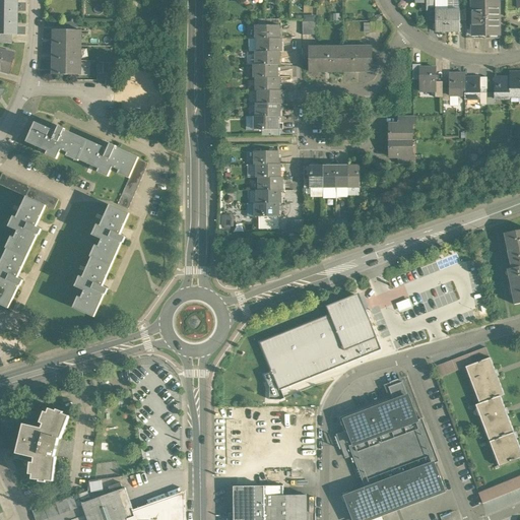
[(15,0),(0,0),(0,10),(15,10),(15,0)]
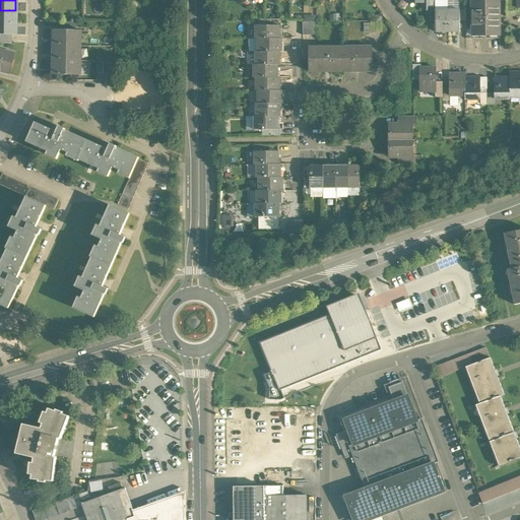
[(458,0),(447,0),(447,11),(459,11),(458,0)]
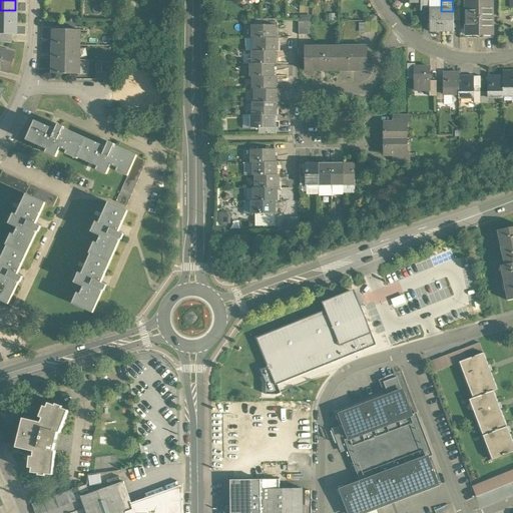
[(508,12),(507,0),(498,0),(499,12),(508,12)]
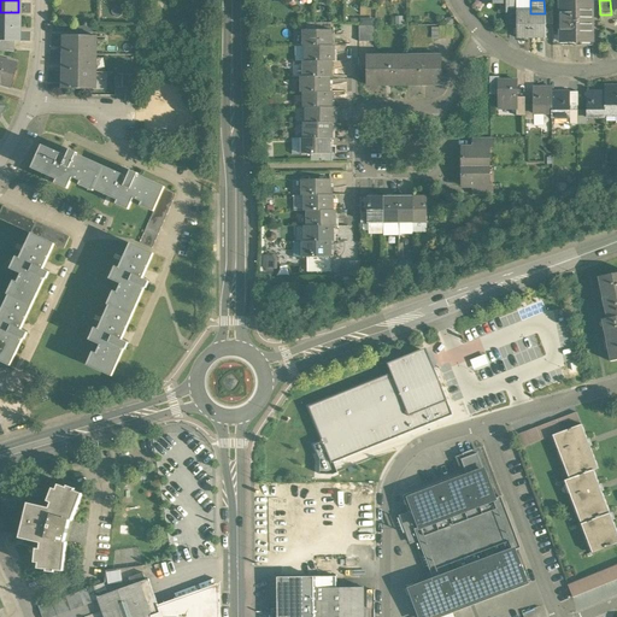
[(592,1),(559,1),(559,33),(559,39),(559,42),(593,42),(592,1)]
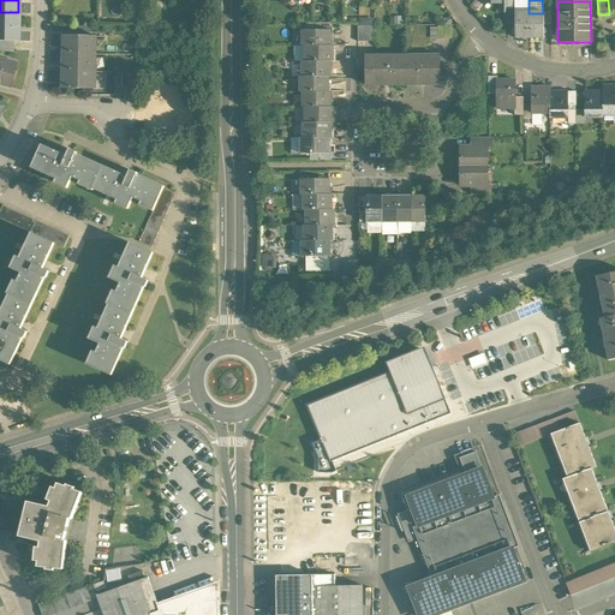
[(18,12),(0,12),(0,27),(18,27),(18,12)]
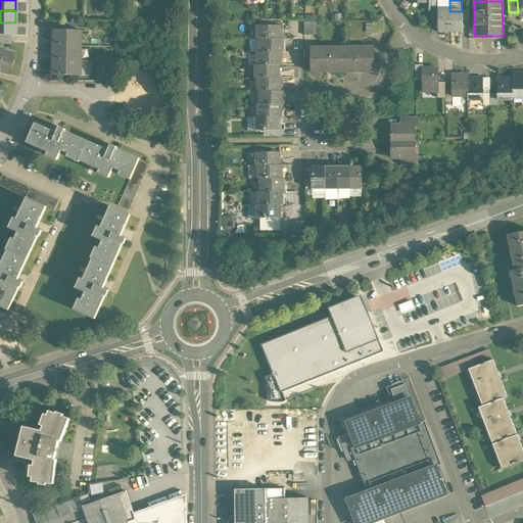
[(450,33),(449,11),(438,11),(437,11),(437,21),(438,33),(450,33)]
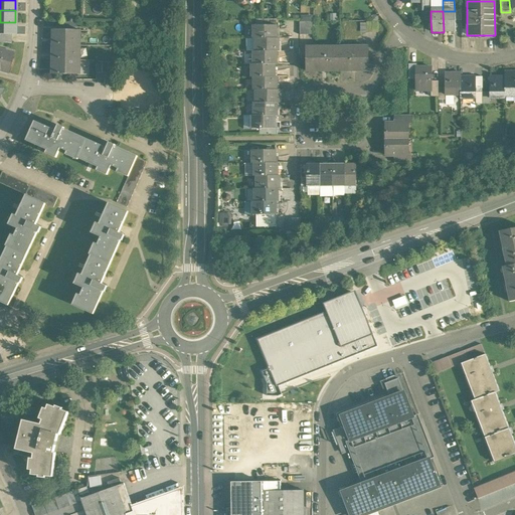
[(456,20),(456,11),(455,11),(443,11),(444,32),(456,32),(456,20)]
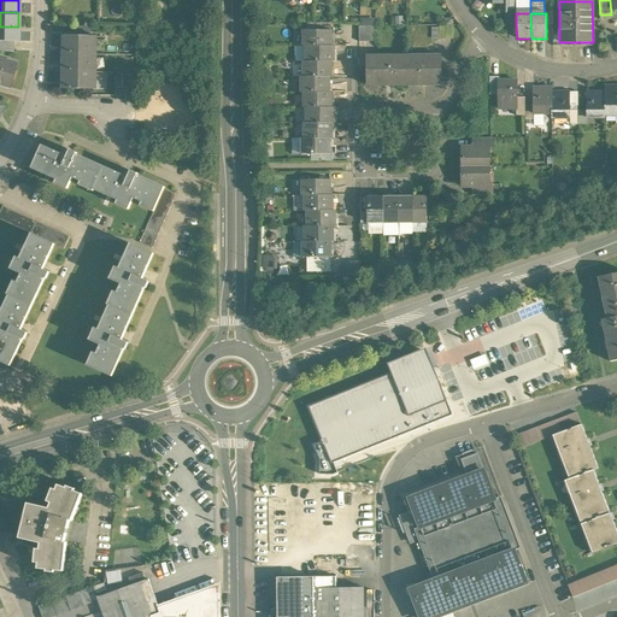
[(18,27),(0,27),(0,41),(13,42),(17,42),(18,27)]
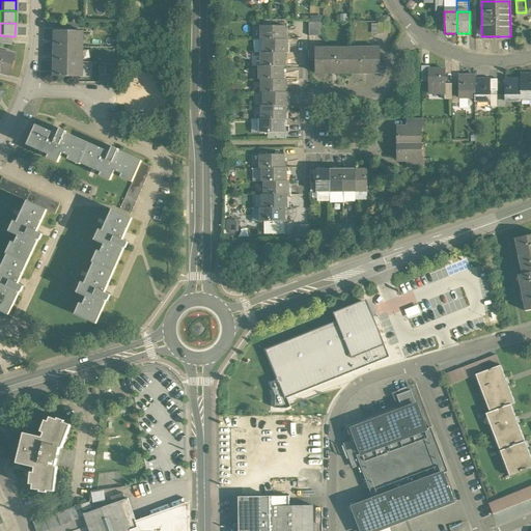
[(322,36),(322,23),(308,23),(309,36),(322,36)]
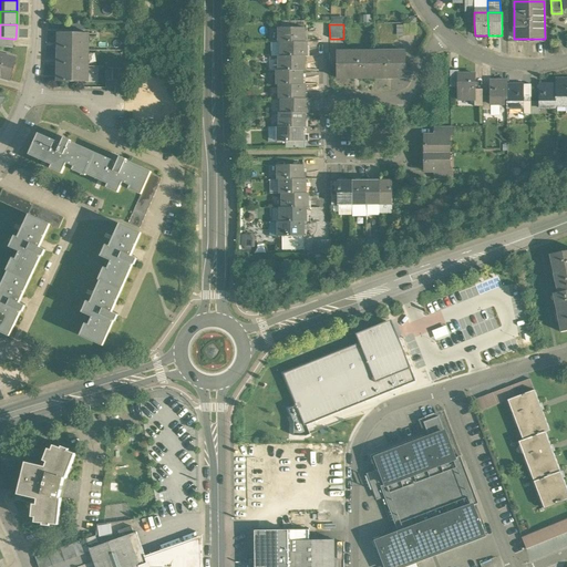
[(415,24),(403,24),(403,37),(415,37),(415,24)]
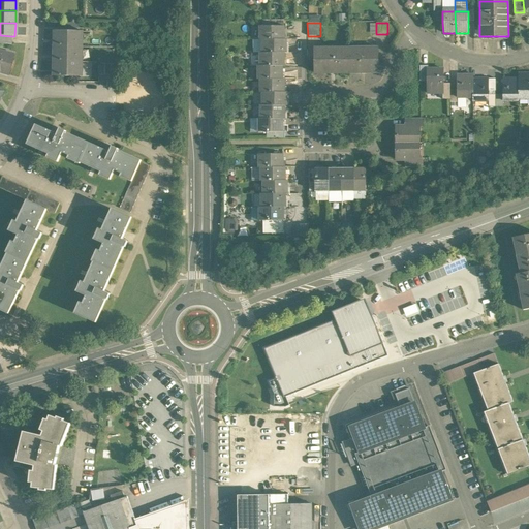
[(262,26),(259,27),(259,40),(261,40),(262,40),(284,39),(284,26),(262,26)]
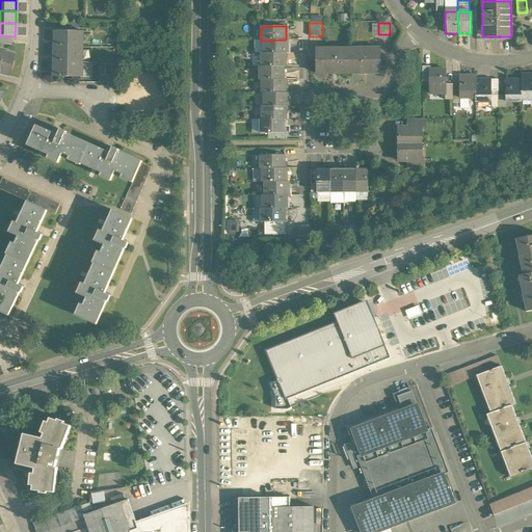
[(482,33),(482,28),(476,28),(477,40),(511,40),(511,36),(482,36),(482,33)]
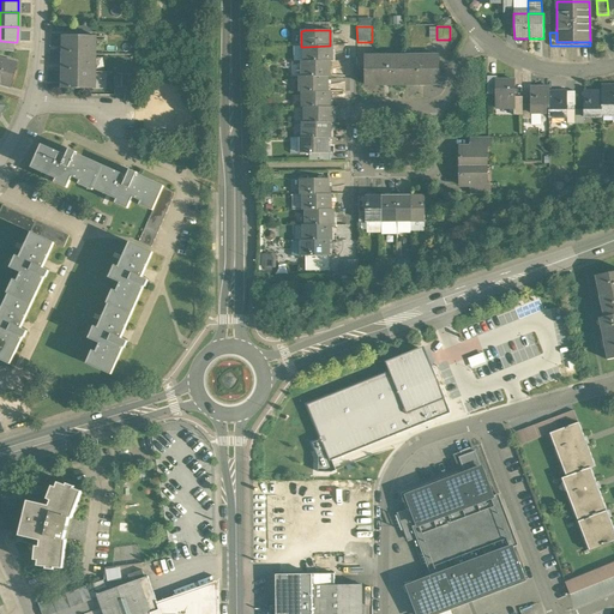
[(95,36),(64,36),(62,54),(95,54),(95,36)]
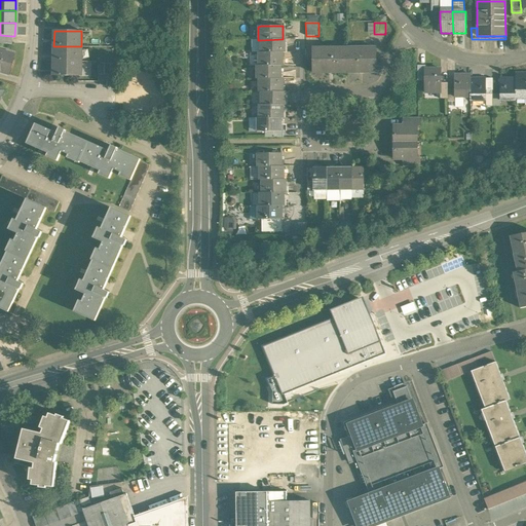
[(11,36),(0,35),(0,43),(11,45),(11,36)]
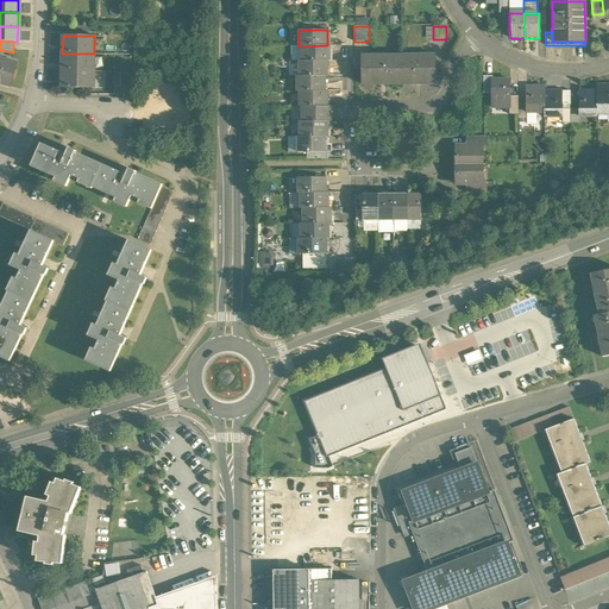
[(327,45),(302,46),(302,62),(327,61),(330,61),(330,45),(327,45)]
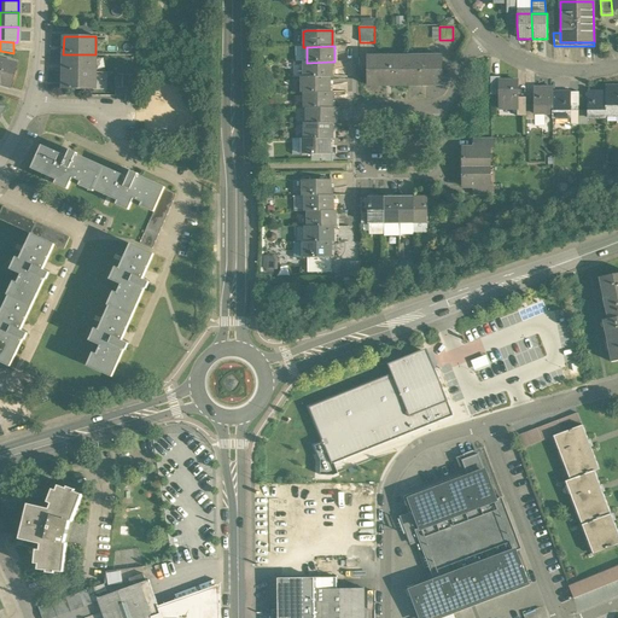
[(95,54),(63,54),(63,71),(94,71),(95,54)]
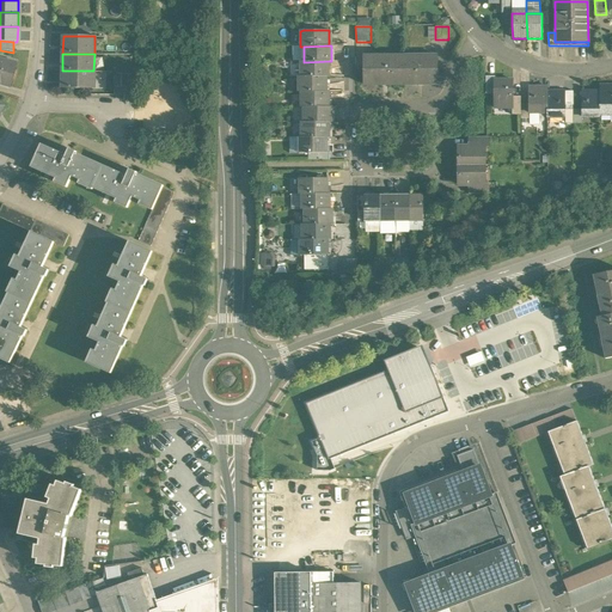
[(429,62),(429,55),(404,56),(404,85),(438,84),(438,62),(429,62)]
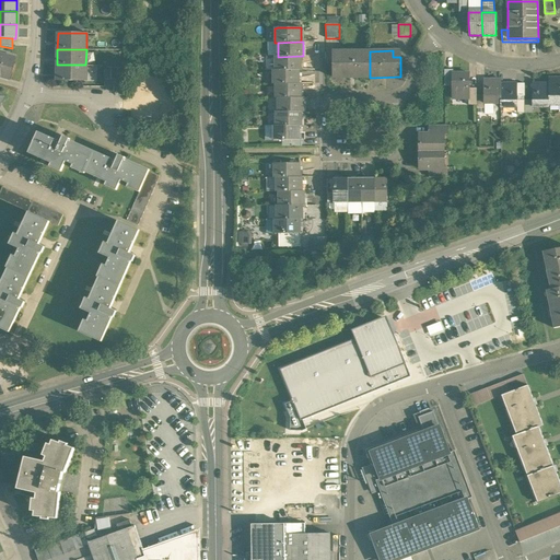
[(370,51),(333,51),(333,78),(370,78),(370,51)]
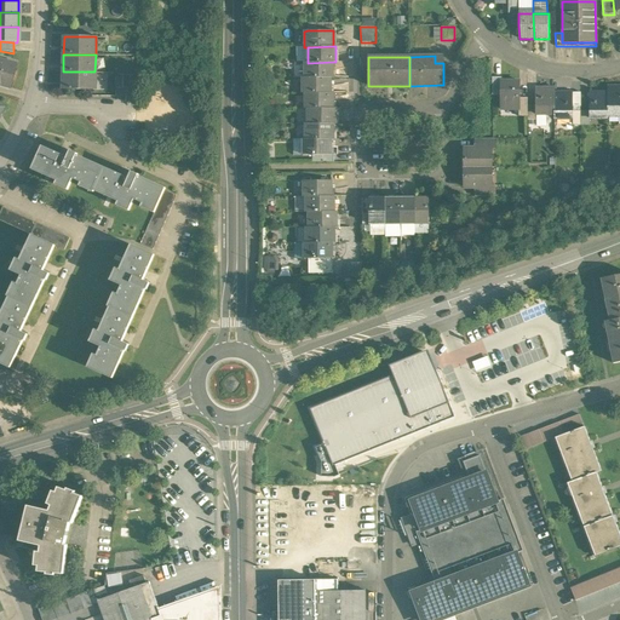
[(0,85),(9,87),(15,64),(0,59),(0,85)]
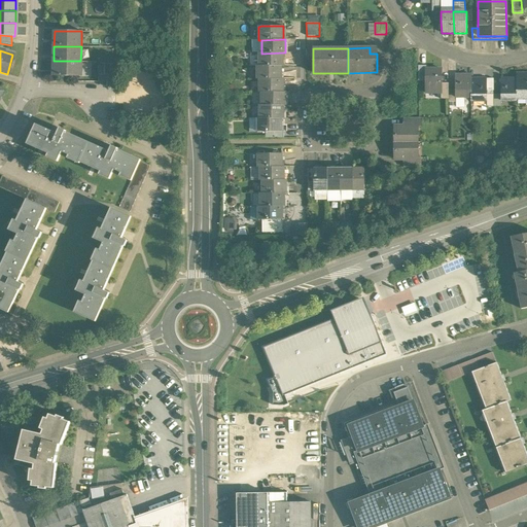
[(261,54),(259,54),(259,66),(281,66),(283,66),(283,53),(261,54)]
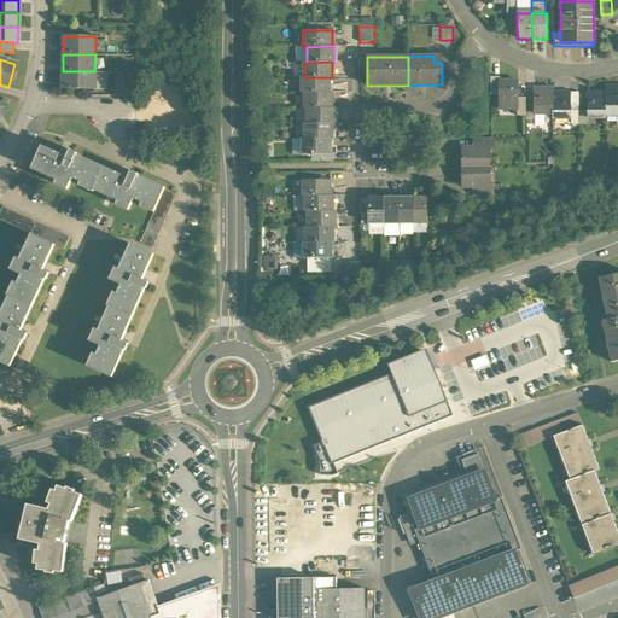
[(94,71),(63,71),(63,89),(94,89),(94,71)]
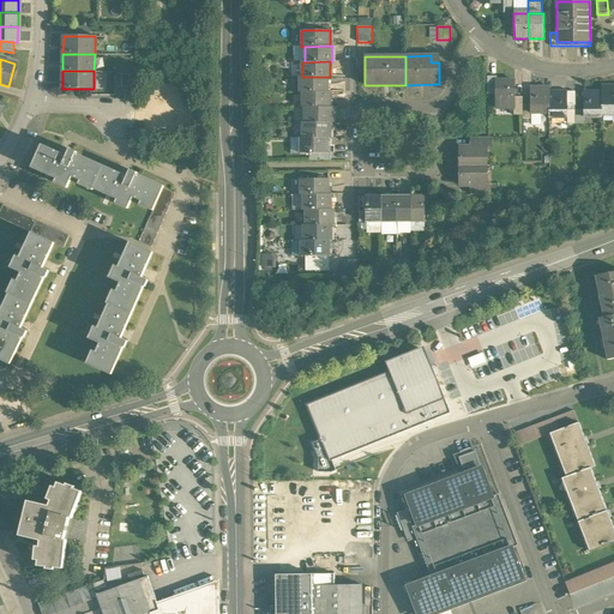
[(302,77),(300,77),(300,92),(302,92),(327,92),(327,77),(302,77)]
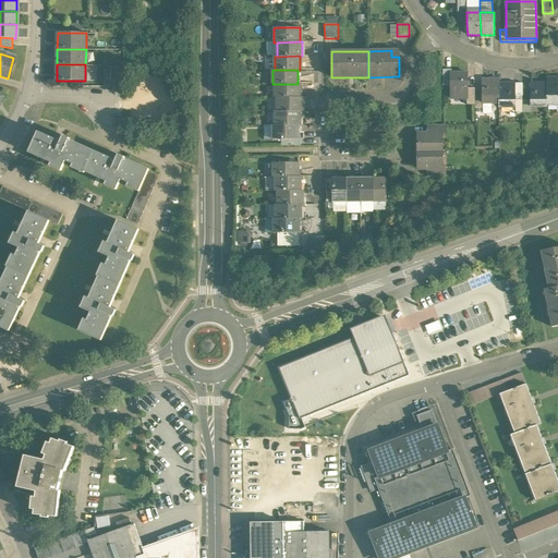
[(468,88),(468,73),(451,73),(450,73),(450,86),(450,99),(466,98),(468,98),(468,88)]
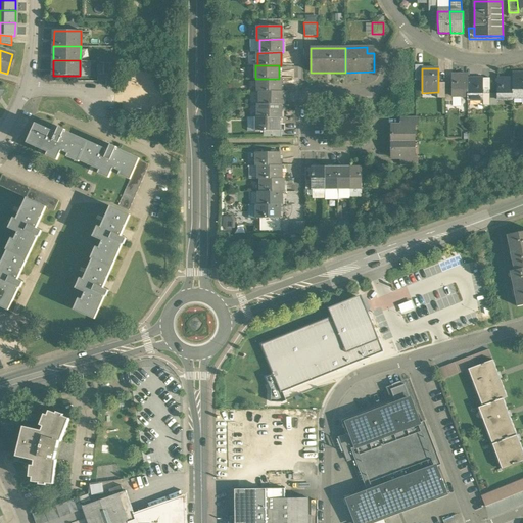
[(522,98),(522,74),(512,74),(512,79),(513,98),(522,98)]
